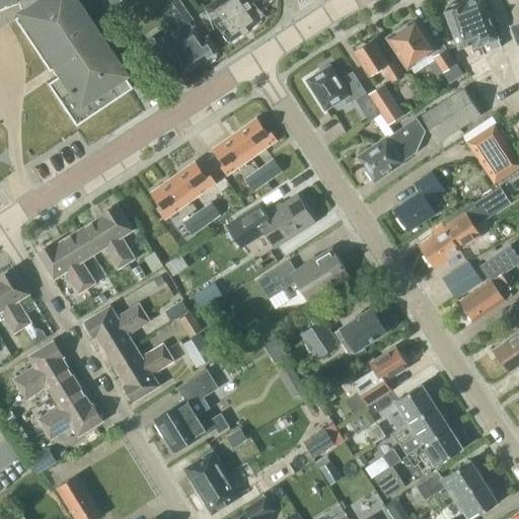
[(71,0),(0,0),(0,26),(12,18),(47,70),(50,69),(55,76),(45,82),(74,125),(129,87),(71,0)]
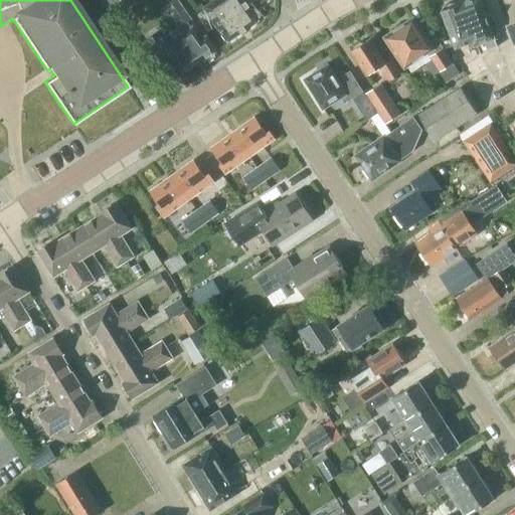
[(101,0),(113,17),(138,0),(101,0)]
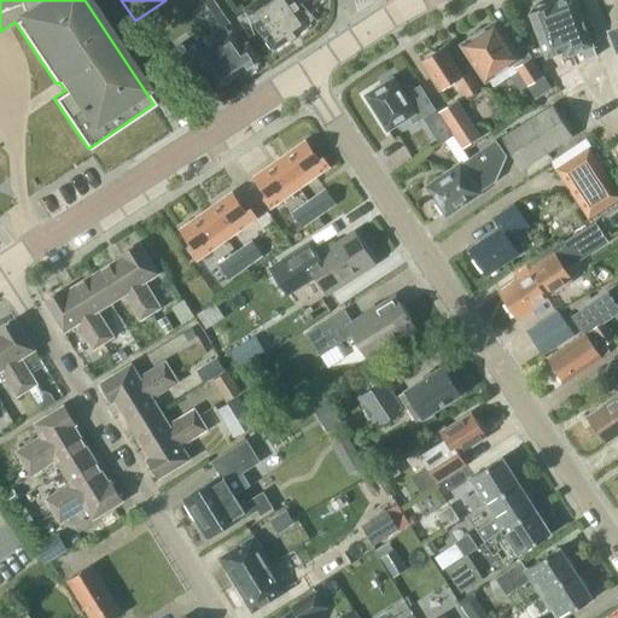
[(233,75),(256,59),(245,42),(238,47),(228,31),(228,33),(223,25),(234,17),(222,0),(208,0),(204,3),(220,27),(207,35),(233,75)]
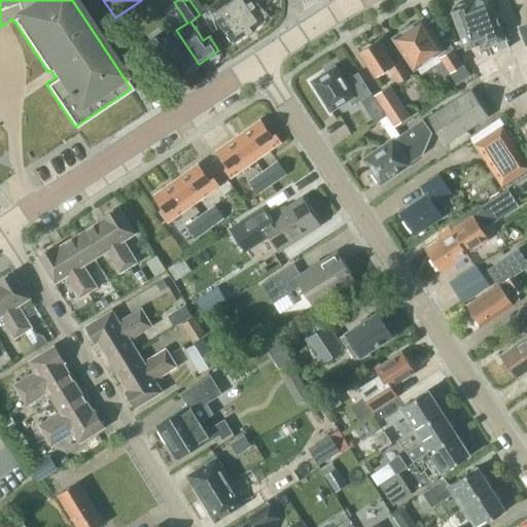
[(254,10),(247,0),(217,0),(207,8),(231,43),(261,22),(261,21),(262,20),(265,15),(259,8),(255,9),(254,10)]
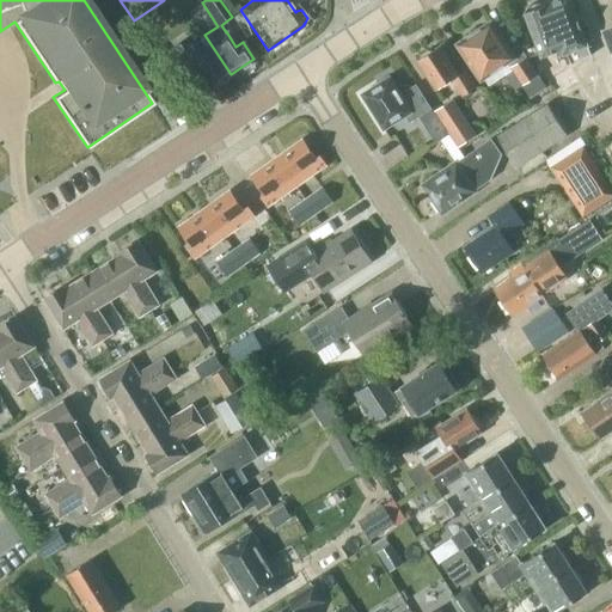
[(592,55),(587,46),(569,0),(557,0),(544,5),(543,4),(525,11),(526,12),(524,13),(542,57),(556,53),(558,56),(570,51),(574,61),(592,55)]
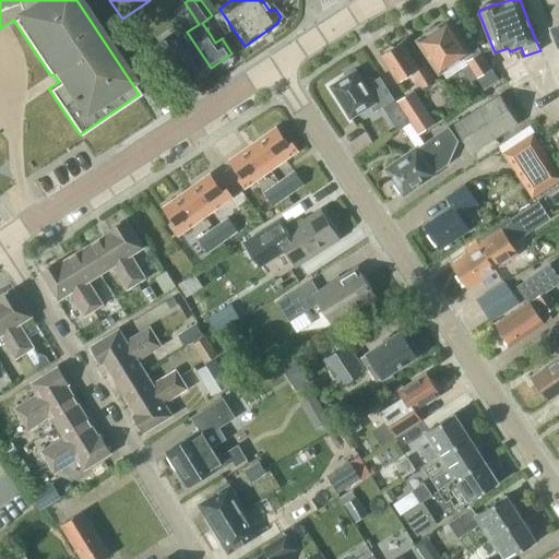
[(477,78),(491,70),(473,42),(465,46),(449,20),(417,40),(439,73),(465,56),(468,60),(466,61),(477,78)]
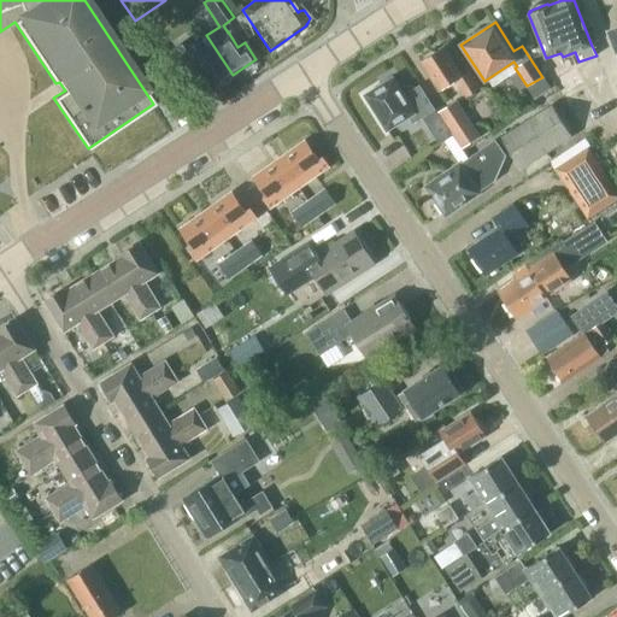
[(215,87),(233,75),(206,35),(184,51),(180,45),(169,52),(181,69),(195,58),(215,87)]
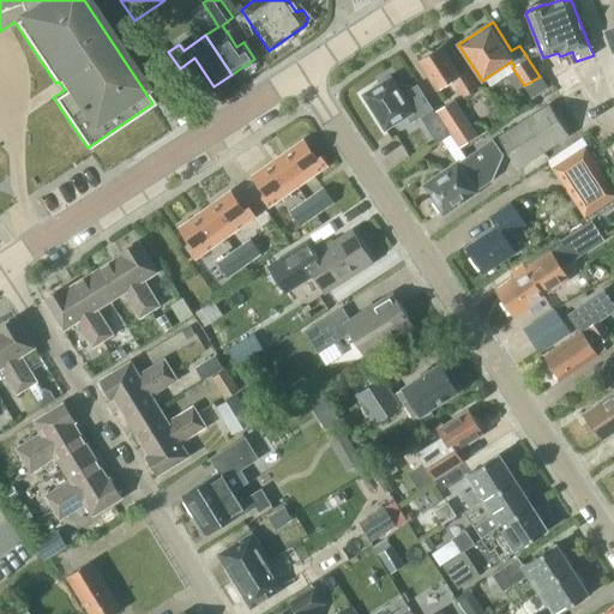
[(441,46),(419,61),(438,90),(453,80),(464,96),(477,88),(467,71),(461,74),(441,46)]
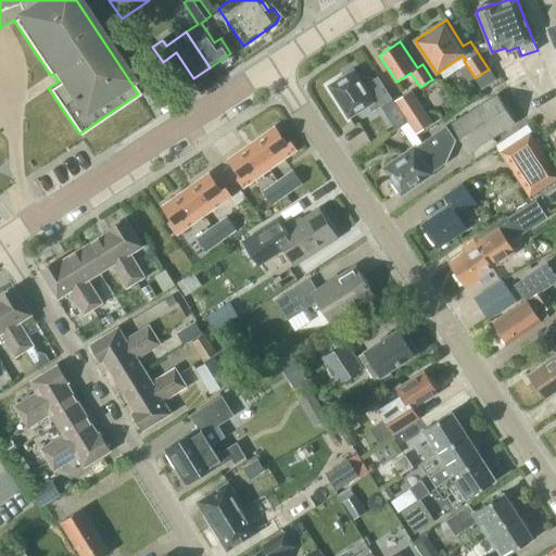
[(497,74),(507,88),(527,75),(518,61),(497,74)]
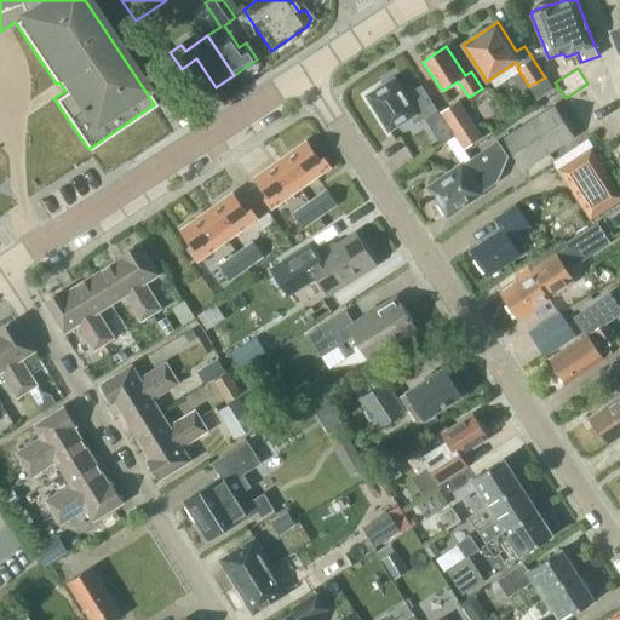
[(545,78),(529,86),(538,99),(554,90),(545,78)]
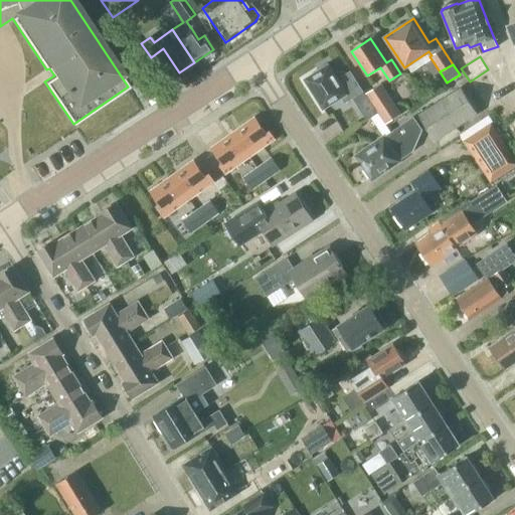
[(328,65),(305,79),(323,109),(341,97),(344,102),(353,96),(361,91),(349,73),(337,80),(328,65)]
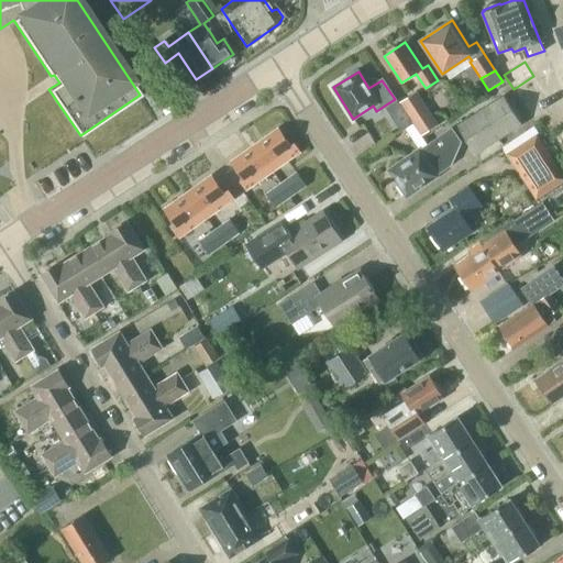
[(439,124),(417,90),(398,102),(404,109),(421,136),(439,124)]
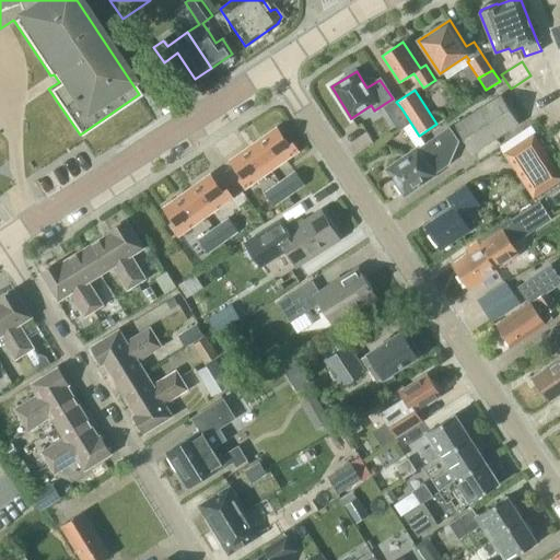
[(473,153),(520,124),(500,96),(455,125),(473,153)]
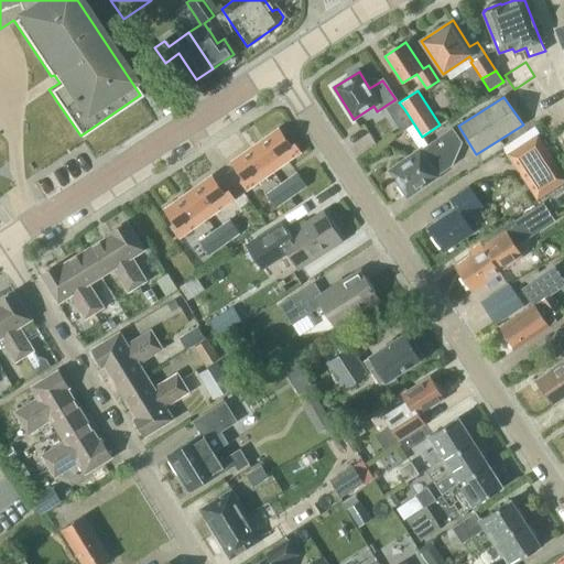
[(396,99),(387,105),(393,117),(404,109),(399,102),(397,98),(396,99)]
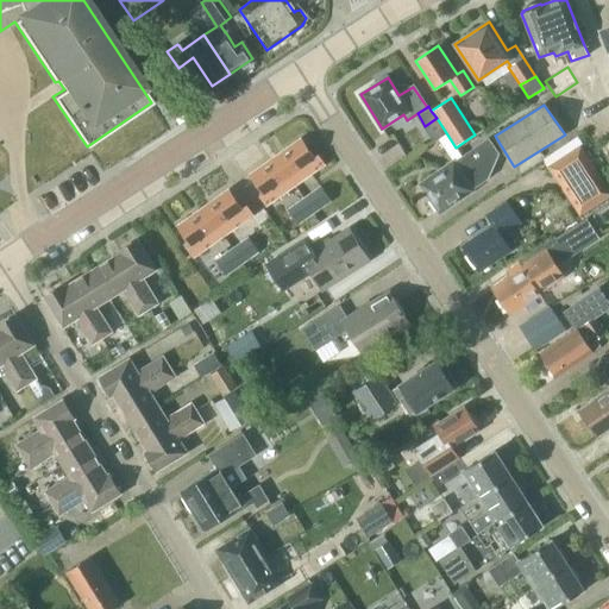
[(296,184),(325,164),(319,155),(314,158),(300,139),(276,157),(296,184)]
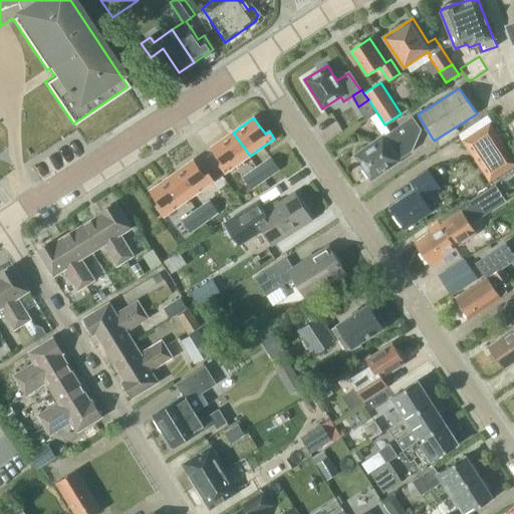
[(399,160),(413,151),(411,148),(422,131),(413,117),(383,138),(382,137),(354,156),(371,180),(400,161),(399,160)]
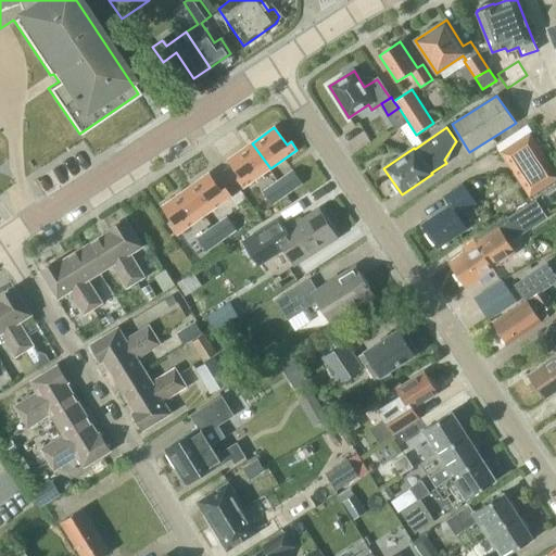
[(555,178),(555,171),(530,133),(501,152),(530,196),(555,178)]
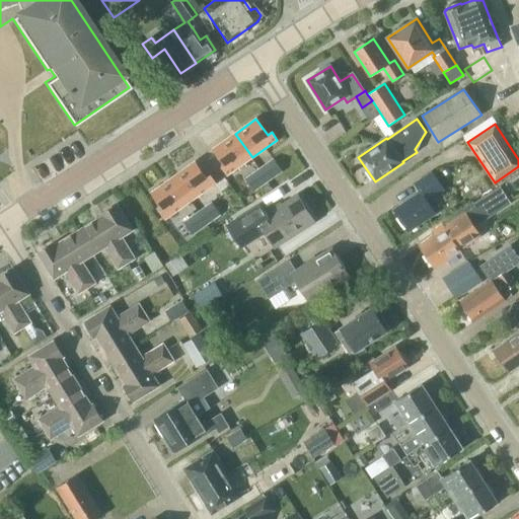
[(227,175),(252,157),(235,134),(214,148),(225,164),(222,167),(227,175)]
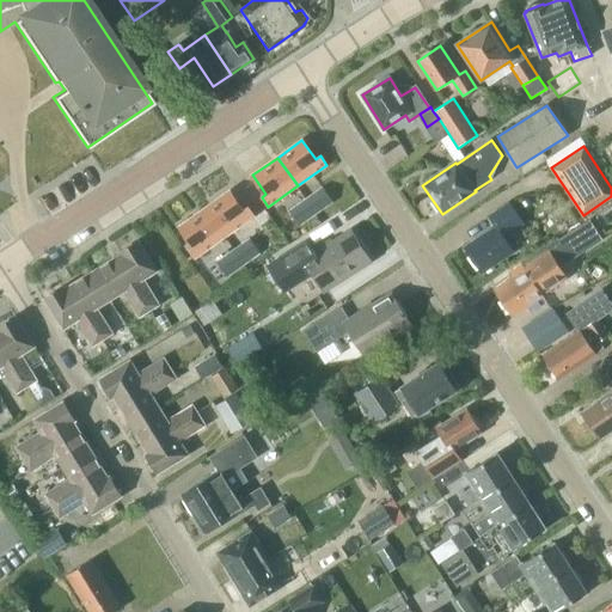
[(306,197),(317,213),(334,202),(322,187),(306,197)]
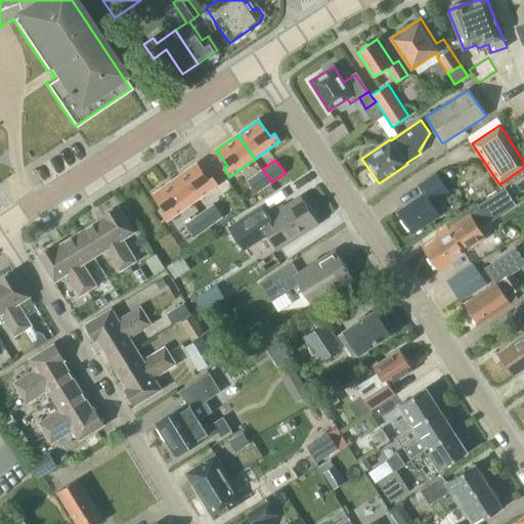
[(192,203),(218,184),(213,177),(208,180),(197,164),(176,179),(192,203)]
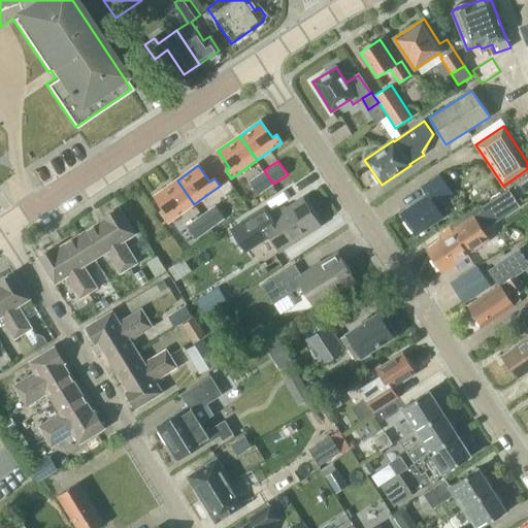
[(259,194),(273,184),(264,170),(250,180),(259,194)]
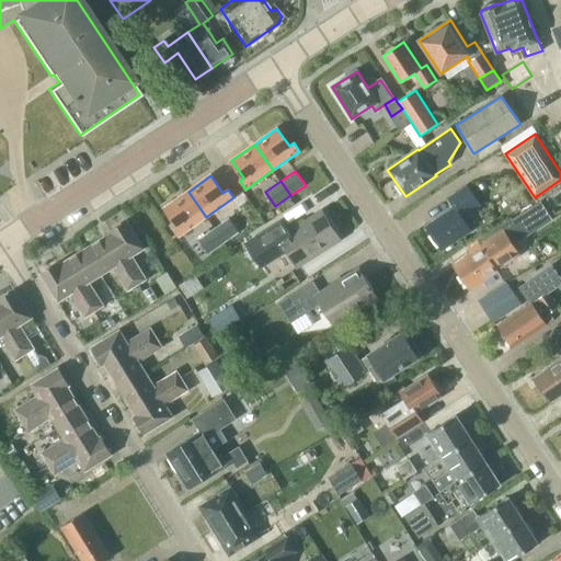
[(426,226),(443,250),(471,231),(461,217),(480,205),(467,186),(448,198),(455,207),(426,226)]
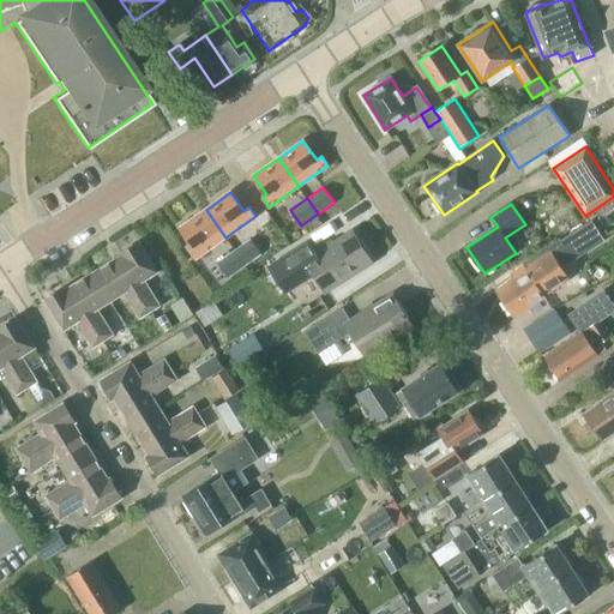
[(196,259),(226,238),(206,210),(180,227),(194,246),(190,250),(196,259)]
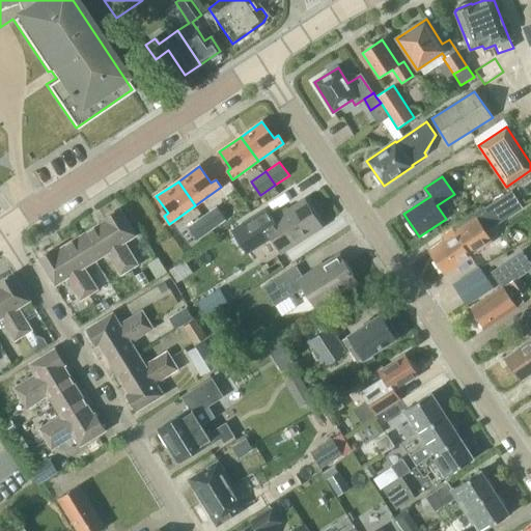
[(483,206),(451,227),(456,234),(429,252),(444,275),(471,257),(471,255),(493,241),(486,232),(524,208),(511,190),(485,207),(483,206)]
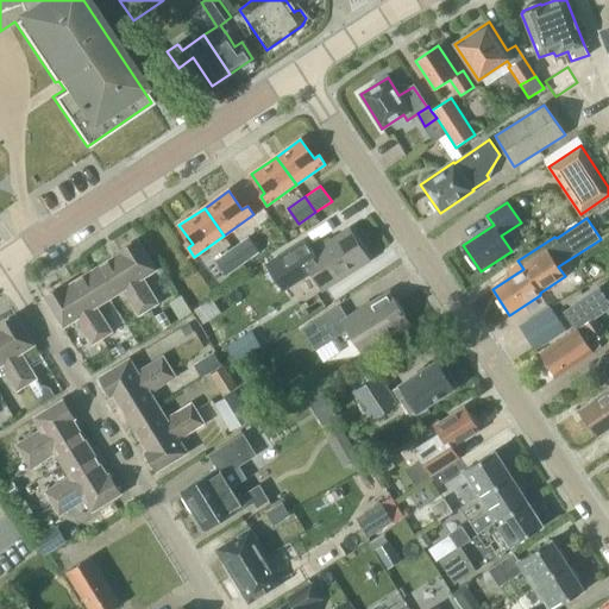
[(324,290),(369,261),(349,228),(308,256),(300,244),(267,265),(278,283),(307,265),(324,290)]
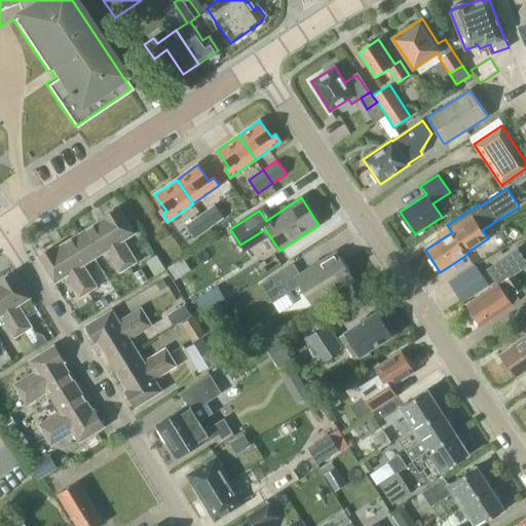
[(201,214),(211,227),(223,218),(214,204),(201,214)]
